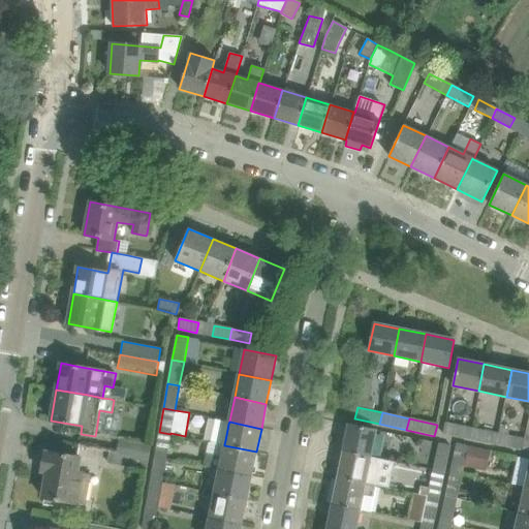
[(442,434),(468,439),(471,427),(444,422),(442,434)]
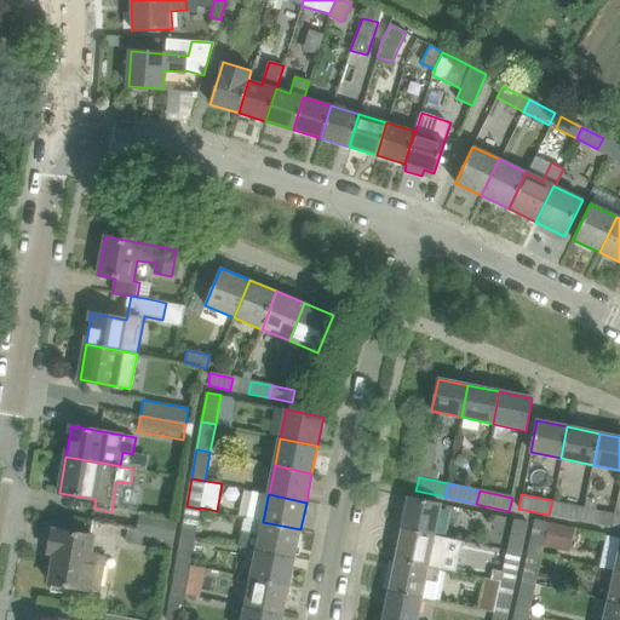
[(408,498),(402,529),(434,535),(440,504),(408,498)]
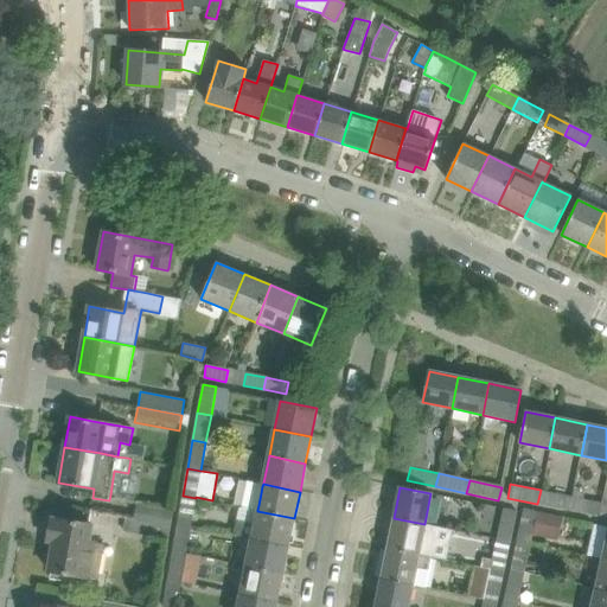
[(537,504),(569,511),(573,497),(541,490),(537,504)]
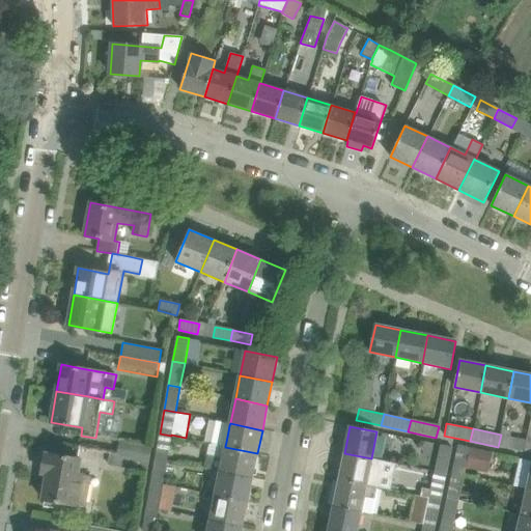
[(160,434),(156,457),(167,460),(171,436),(160,434)]
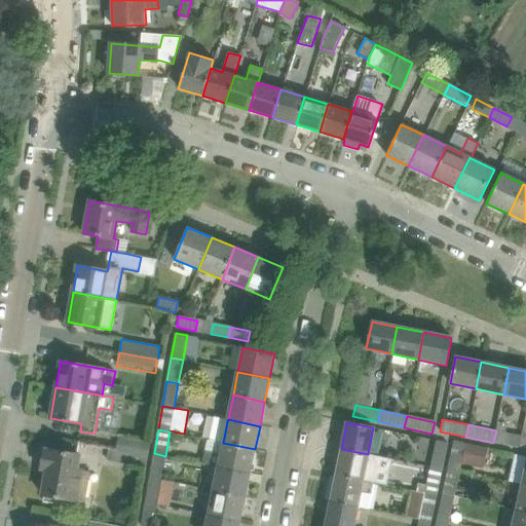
[(496,430),(493,443),(518,447),(521,435),(496,430)]
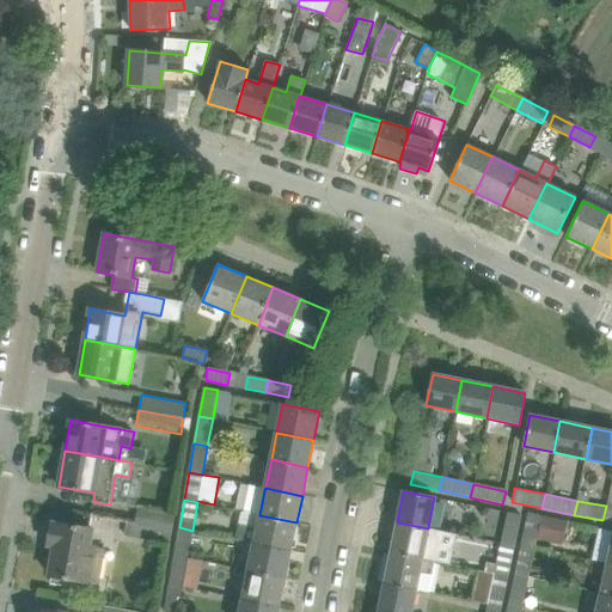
[(139,510),(136,525),(171,532),(173,516),(139,510)]
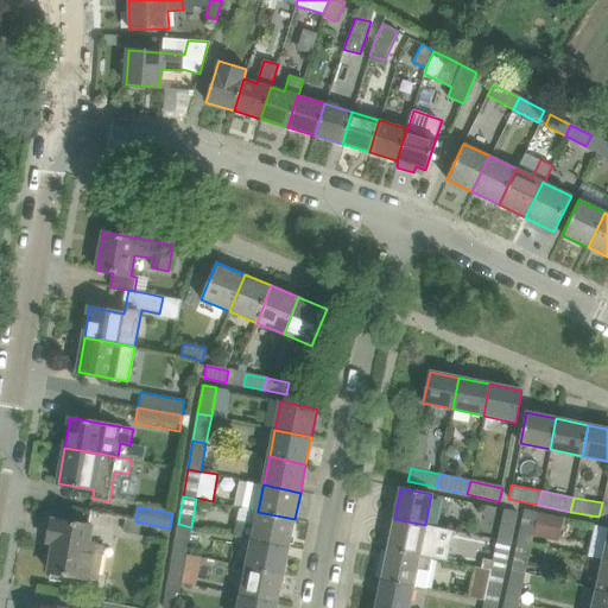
[(524,508),(519,530),(529,532),(533,533),(538,512),(524,508)]
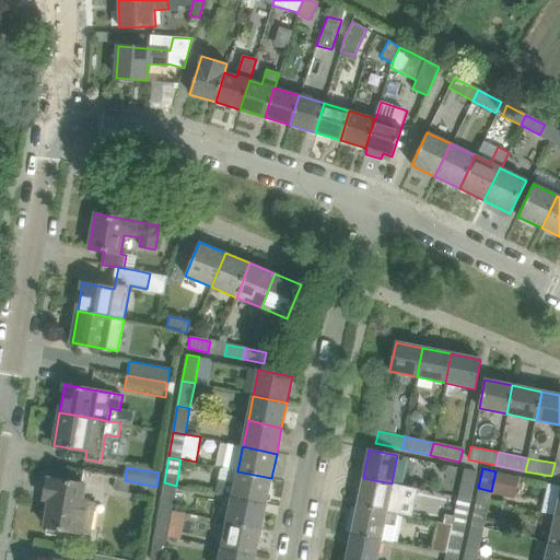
[(235,483),(218,480),(214,494),(232,498),(266,504),(271,478),(237,471),(235,483)]
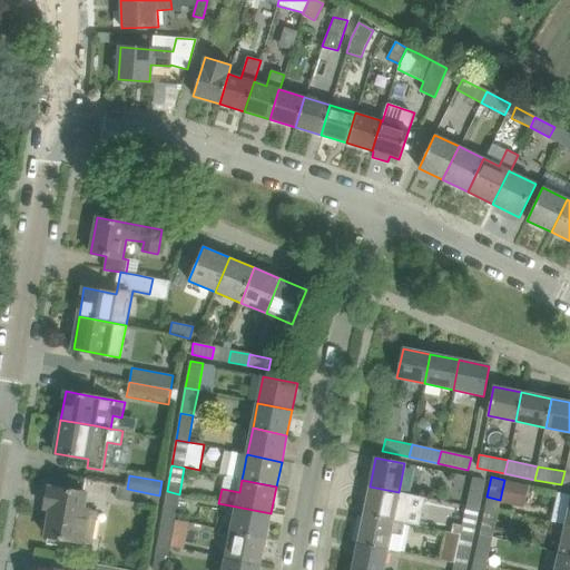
[(470,484),(465,504),(479,507),(483,487),(470,484)]
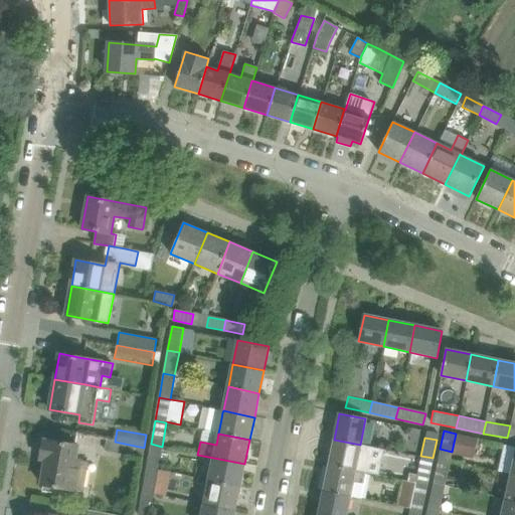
[(77,445),(61,443),(49,440),(49,441),(44,440),(40,459),(46,460),(41,485),(43,485),(42,491),(62,494),(63,488),(75,491),(75,490),(83,492),(89,462),(75,460),(77,445)]
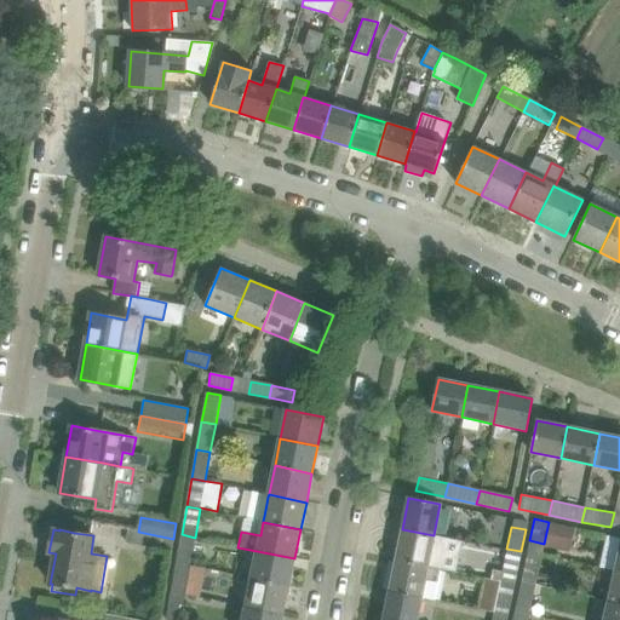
[(402,529),(396,561),(438,569),(438,568),(457,572),(463,541),(434,535),(402,529)]
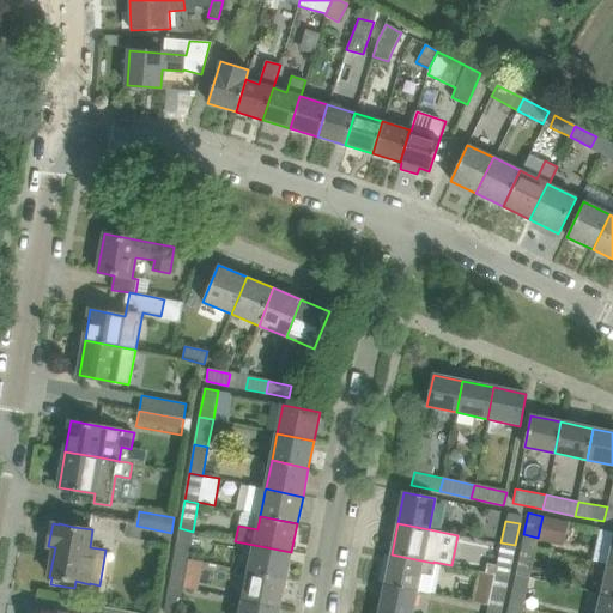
[(171,533),(137,526),(126,525),(125,535),(169,544),(171,533)]
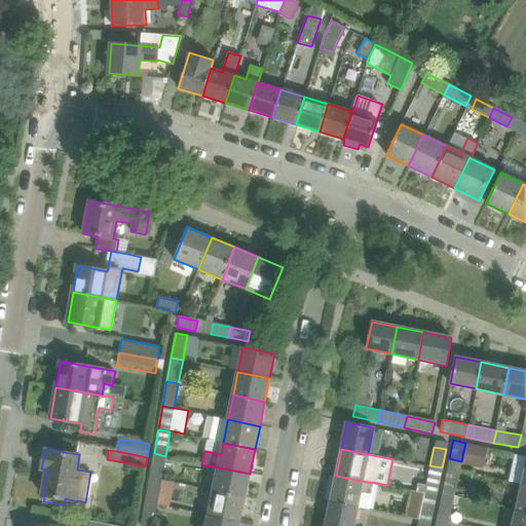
[(154,453),(149,480),(161,482),(165,456),(154,453)]
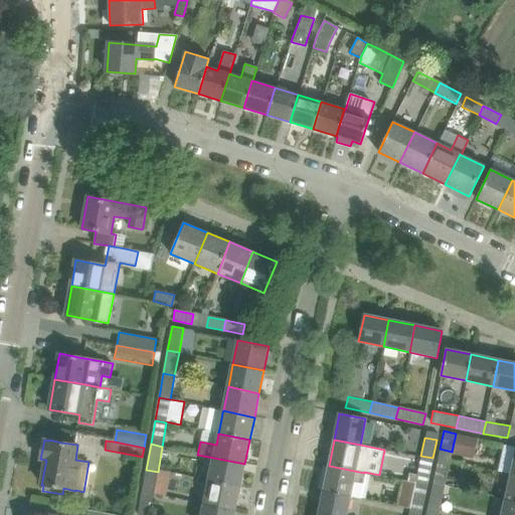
[(213,458),(208,481),(239,487),(244,464),(213,458)]
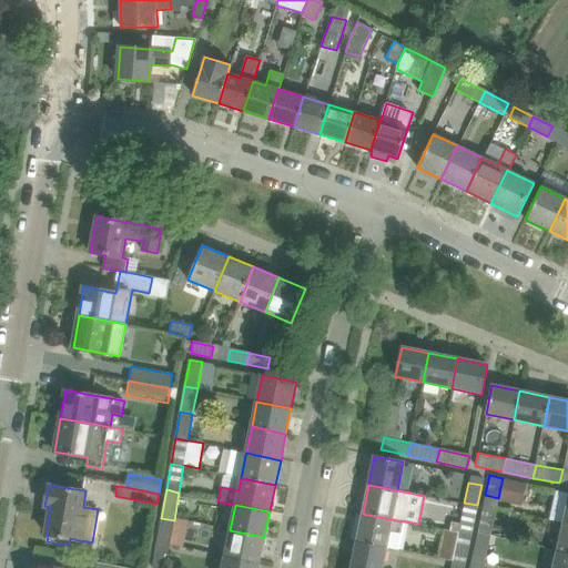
[(483,505),(479,524),(492,526),(496,507),(483,505)]
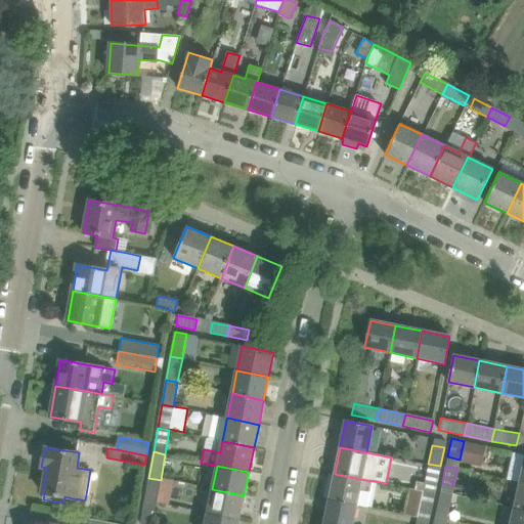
[(427,471),(422,491),(434,493),(439,473),(427,471)]
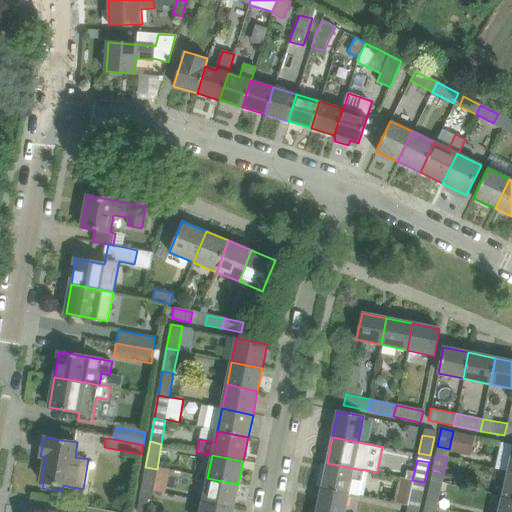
[(322,486),(321,488),(348,494),(351,479),(360,481),(362,470),(327,463),(324,474),(320,473),(317,486),(322,486)]
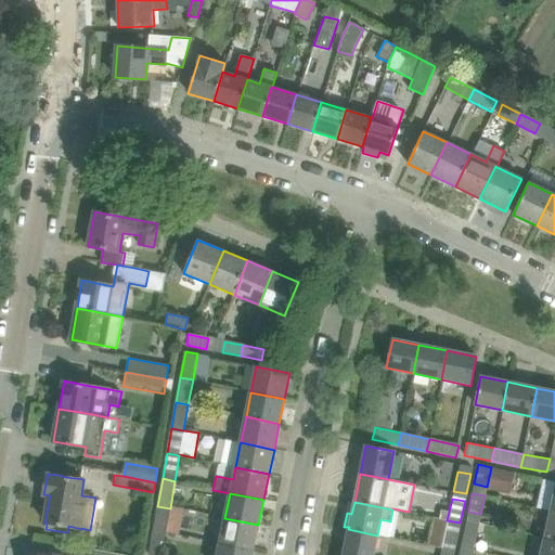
[(157,506),(153,531),(165,533),(170,508),(157,506)]
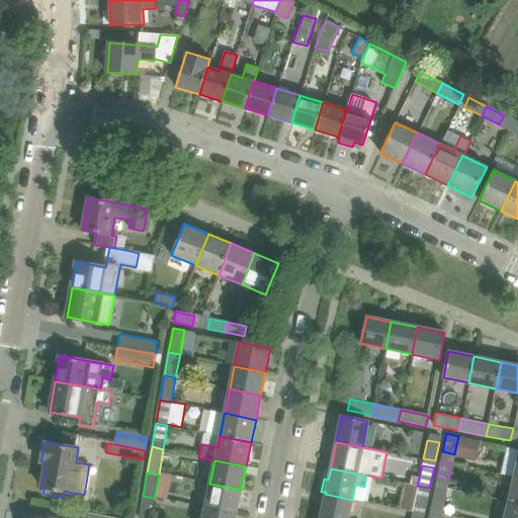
[(517,477),(514,477),(508,502),(517,504),(517,477)]
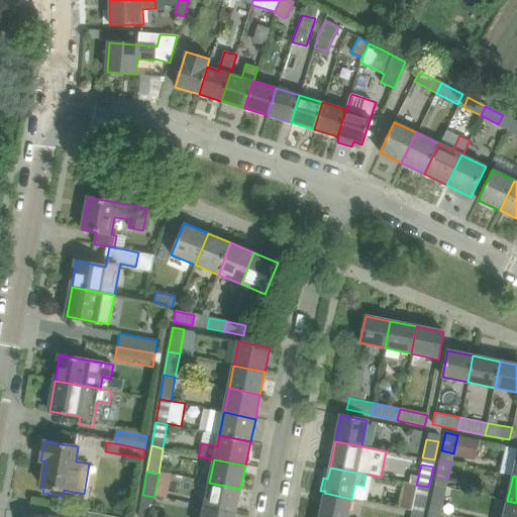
[(209,483),(205,506),(236,512),(240,489),(209,483)]
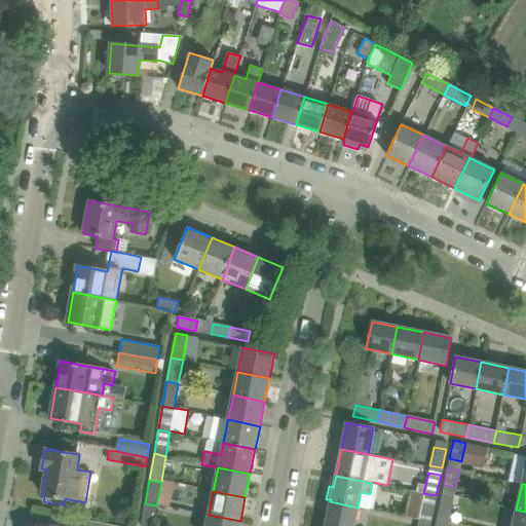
[(442,493),(438,513),(450,515),(454,496),(442,493)]
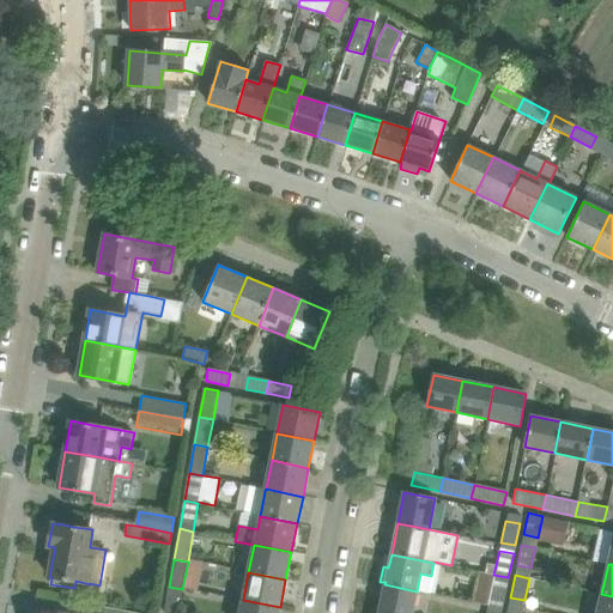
[(384,584),(378,612),(411,612),(417,592),(384,584)]
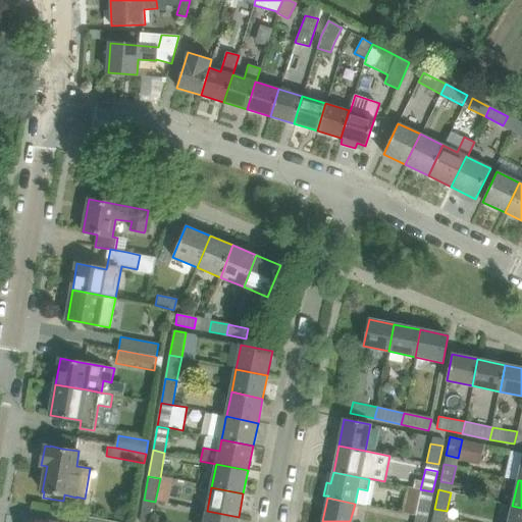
[(419,498),(415,515),(427,518),(431,500),(419,498)]
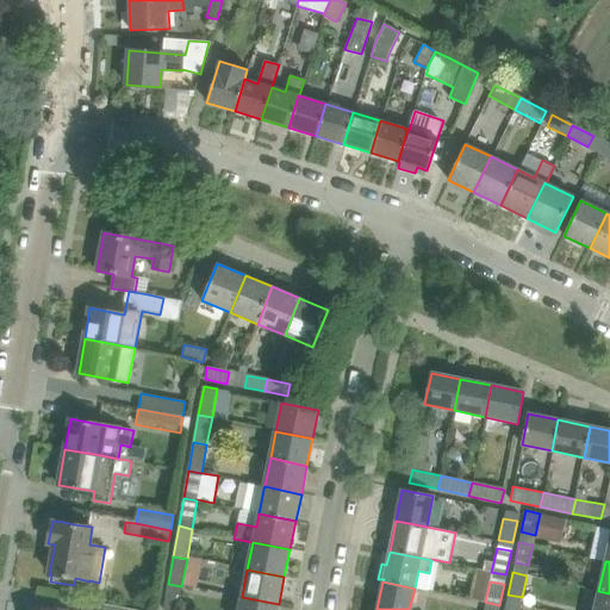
[(176,609),(181,586),(168,584),(163,609),(176,609)]
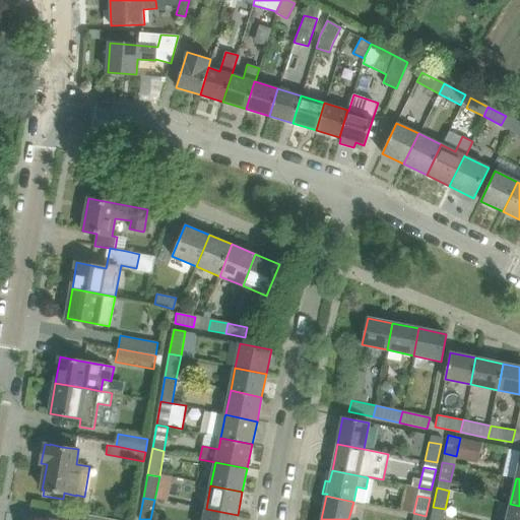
[(519,519),(519,506),(510,504),(506,519),(519,519)]
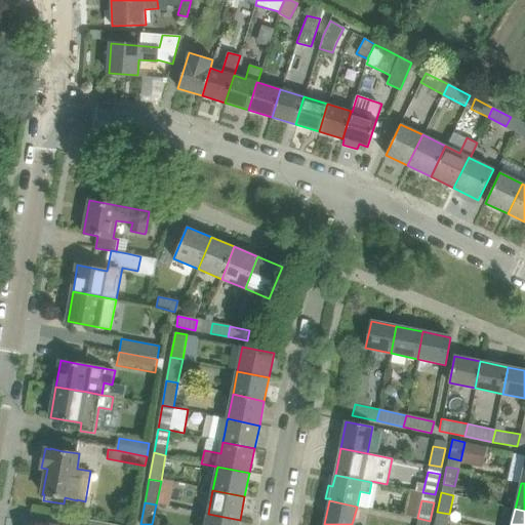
[(238,524),(240,520),(208,514),(205,524),(238,524)]
